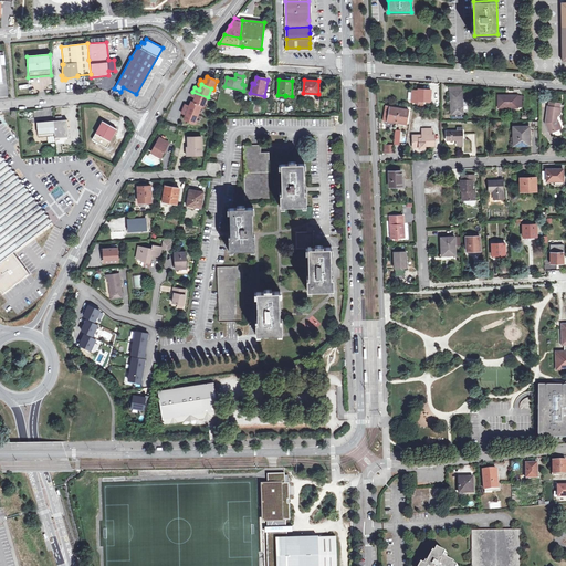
[(431,90),(423,90),(423,92),(419,92),(412,91),(412,102),(418,103),(418,101),(431,102),(431,90)]
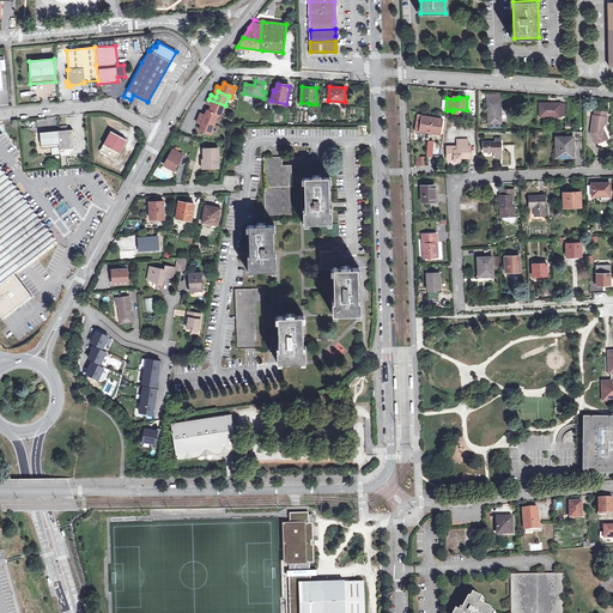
[(489,123),(502,123),(501,98),(489,99),(489,123)]
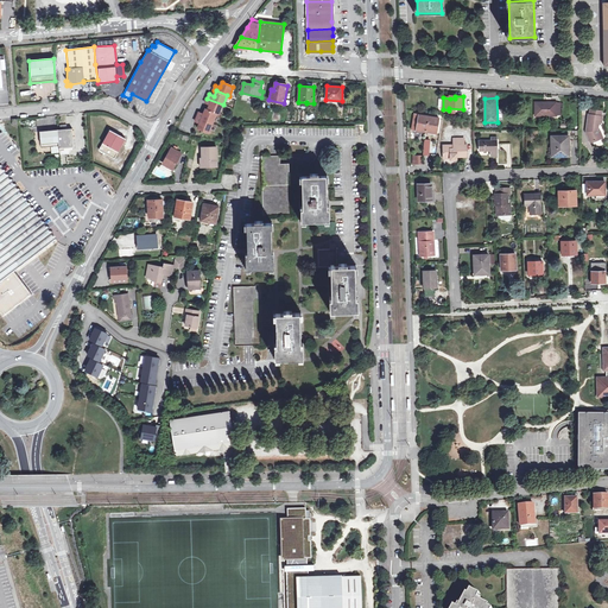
[(223,105),(207,99),(206,103),(210,105),(208,111),(217,114),(219,115),(223,105)]
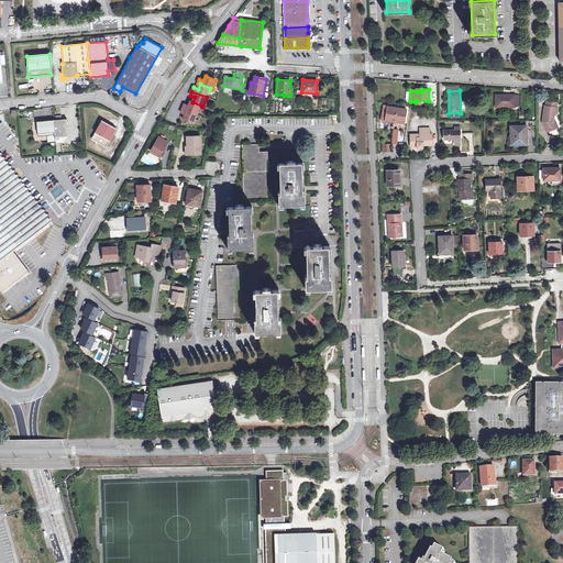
[(496,107),(516,107),(516,95),(496,95),(496,107)]
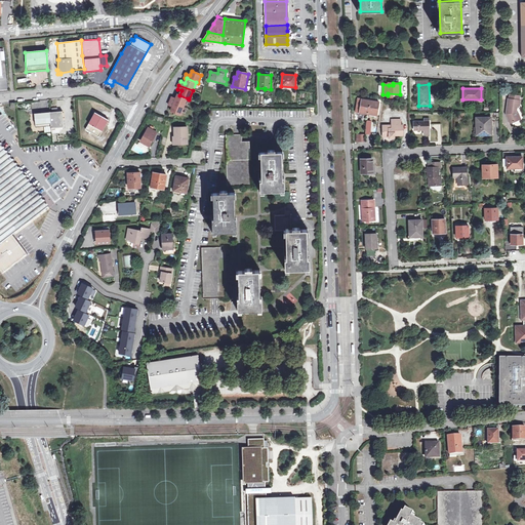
[(172,97),(170,102),(184,107),(188,98),(179,95),(177,94),(175,99),(172,97)]
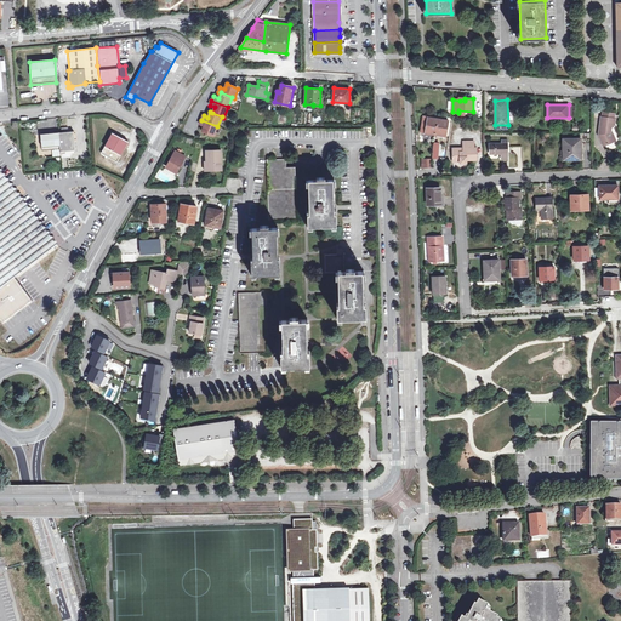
[(421,132),(446,136),(449,120),(423,117),(421,132)]
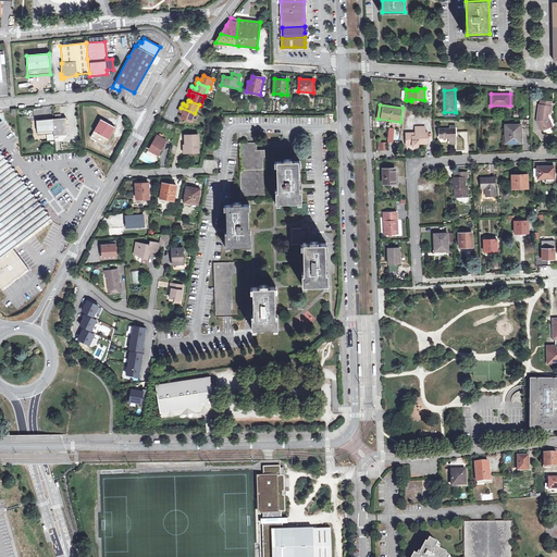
[(540,104),(537,119),(540,119),(539,124),(542,131),(551,127),(548,121),(548,120),(549,112),(552,113),(553,107),(552,107),(541,104),(540,104)]
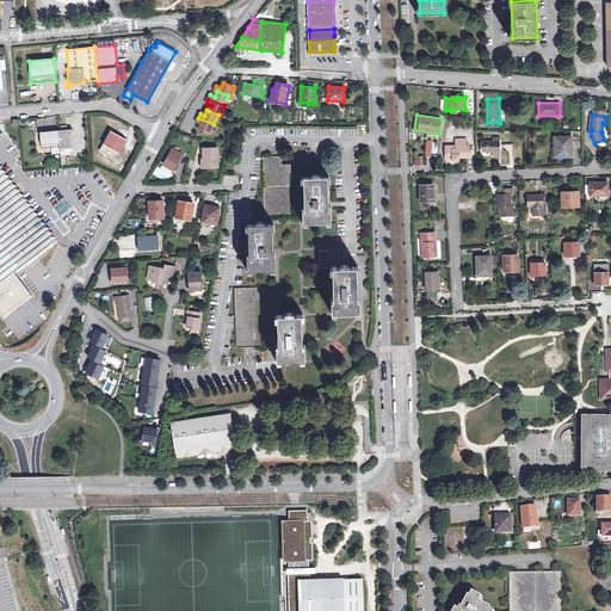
[(214,124),(198,118),(197,122),(201,124),(198,130),(210,134),(214,124)]
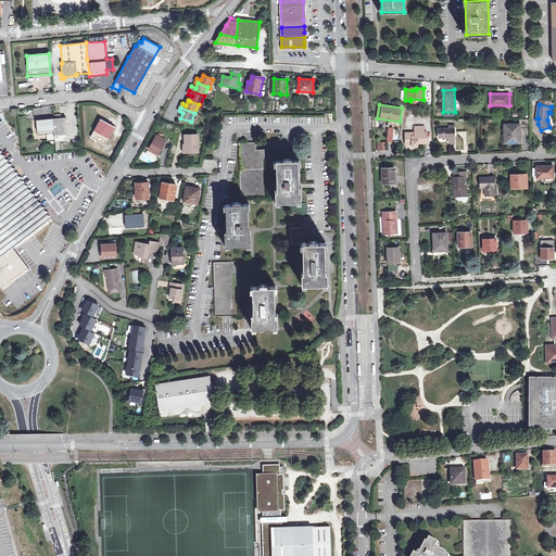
[(64,117),(51,118),(52,133),(53,137),(65,136),(65,134),(64,117)]
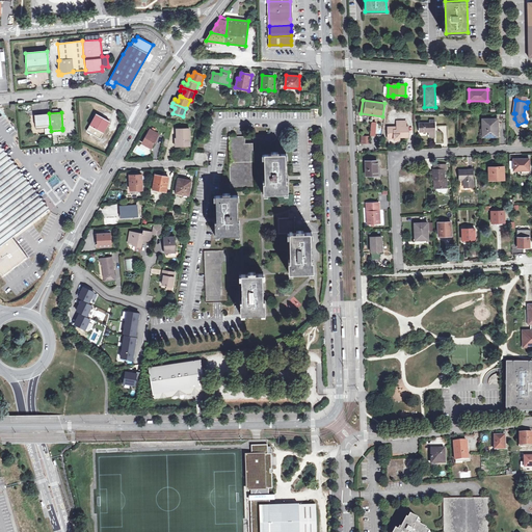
[(35,129),(50,127),(49,113),(34,114),(35,129)]
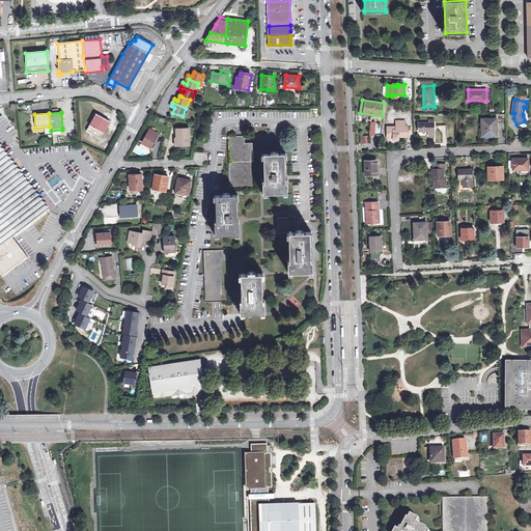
[(108,121),(96,115),(95,118),(92,116),(84,131),(98,138),(108,121)]
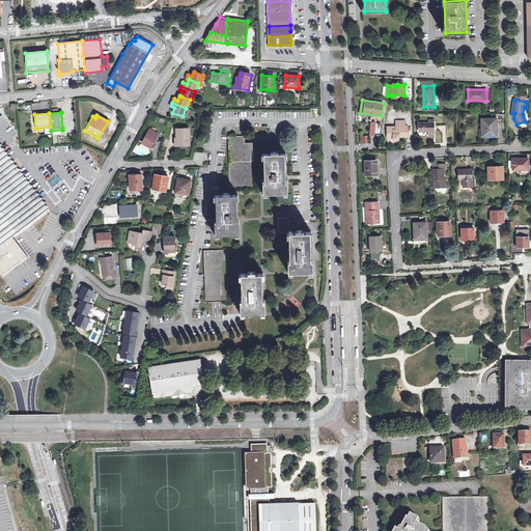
[(482,134),(486,134),(486,136),(497,136),(497,119),(482,119),(482,134)]
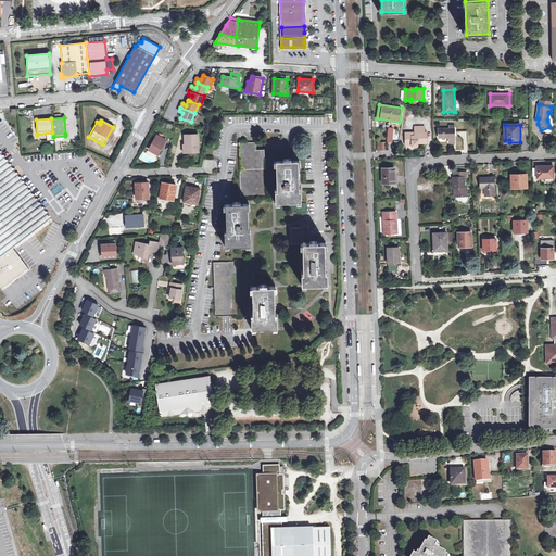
[(406,144),(413,144),(413,147),(418,146),(418,143),(428,143),(428,133),(425,133),(425,127),(415,127),(416,137),(413,137),(413,133),(406,133),(406,144)]
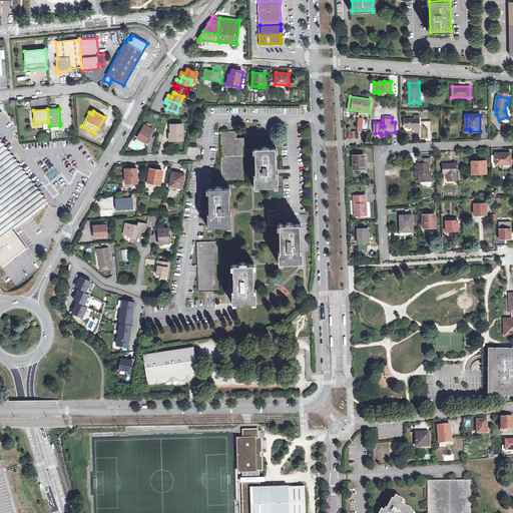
[(405,126),(414,126),(414,131),(419,131),(419,118),(405,118),(405,126)]
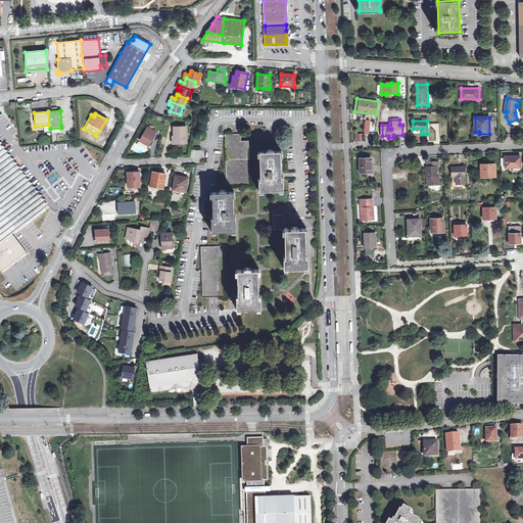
[(174,128),(175,133),(175,137),(176,137),(176,145),(187,144),(186,127),(174,128)]
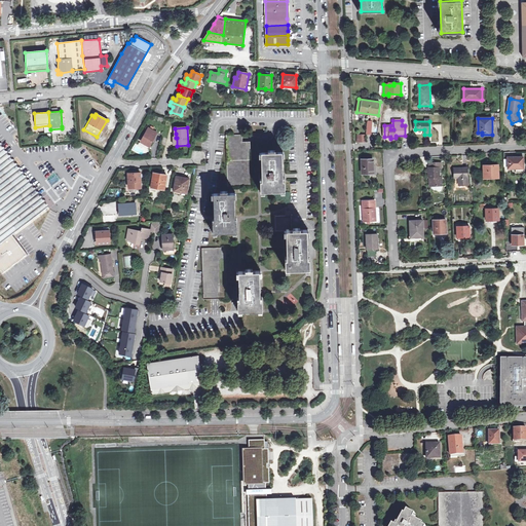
[(149,147),(157,134),(149,128),(141,142),(149,147)]
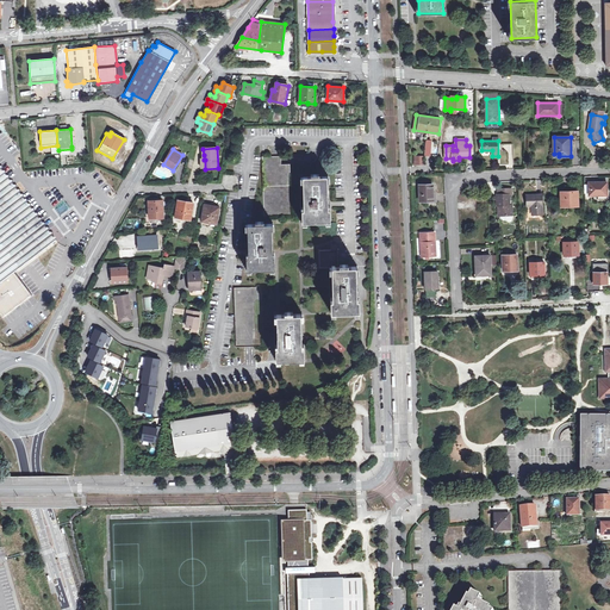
[(282,165),(281,156),(272,156),(262,157),(265,216),(292,216),(291,165),(282,165)]
